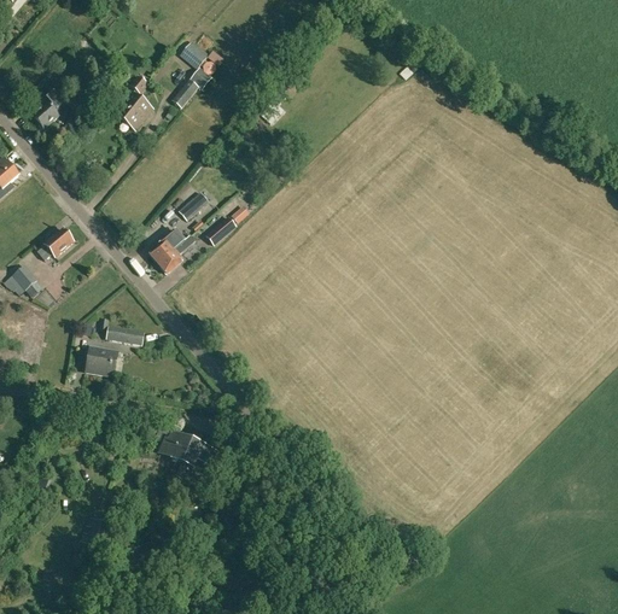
[(180,51),(191,60),(200,50),(190,40),(180,51)]
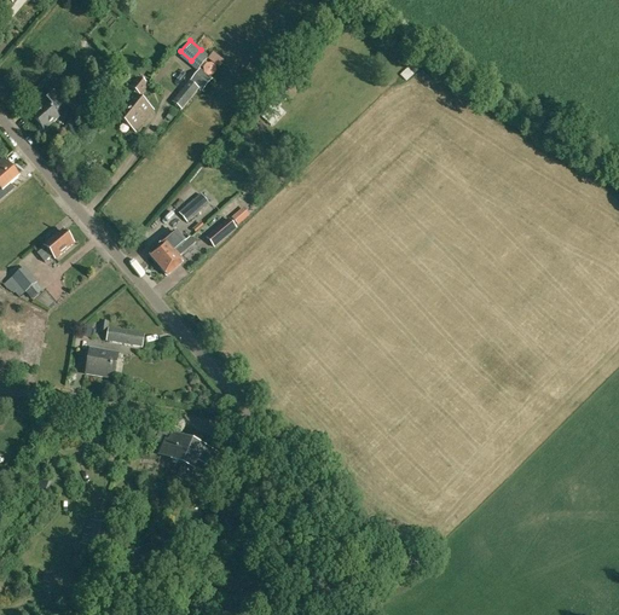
[(210,77),(200,69),(190,79),(201,88),(210,77)]
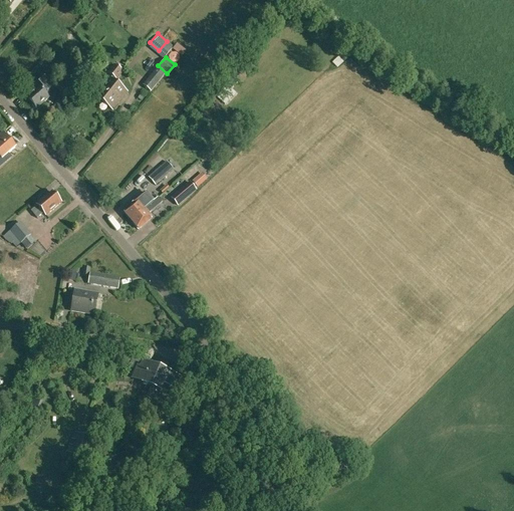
[(111,74),(109,76),(108,75),(93,93),(111,107),(125,90),(112,78),(114,76),(115,77),(121,69),(113,63),(107,70),(111,74)]
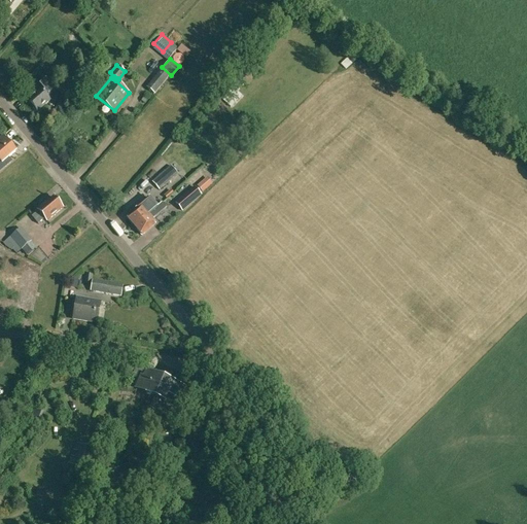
[(146,85),(155,93),(170,74),(161,67),(146,85)]
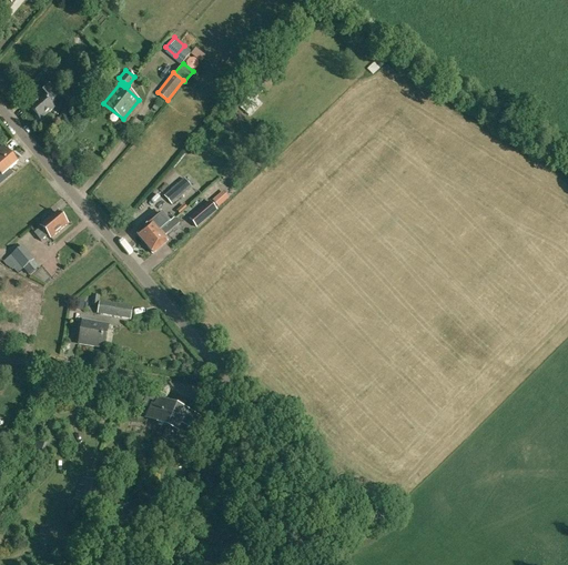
[(74,89),(81,96),(94,80),(91,78),(88,81),(83,77),(78,83),(79,84),(74,89)]
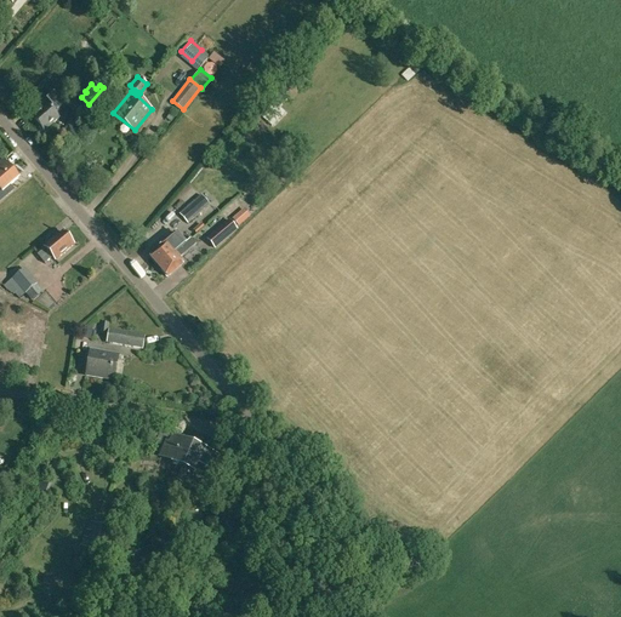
[(261,113),(272,123),(284,109),(279,104),(286,97),(277,87),(268,96),(273,100),(261,113)]
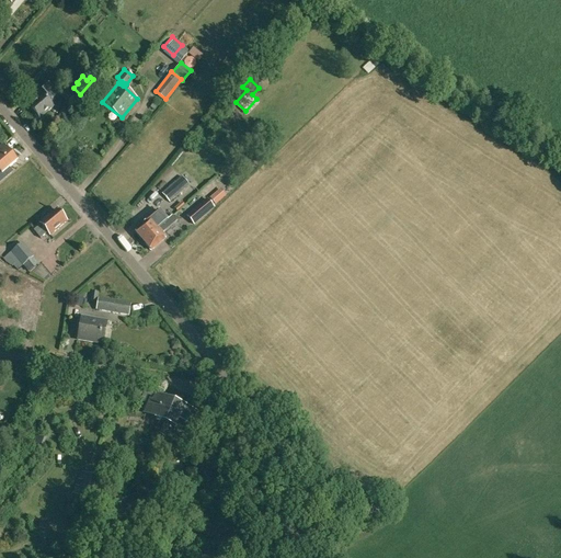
[(42,93),(35,99),(29,104),(34,111),(34,112),(36,115),(37,115),(38,116),(53,105),(48,100),(49,98),(50,99),(58,92),(49,82),(42,89),(45,93),(43,94),(42,93)]
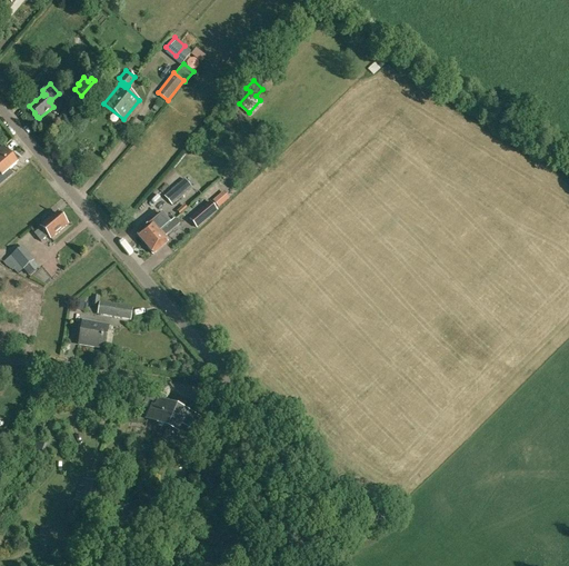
[(0,182),(12,172),(9,168),(17,161),(3,145),(0,147),(0,182)]
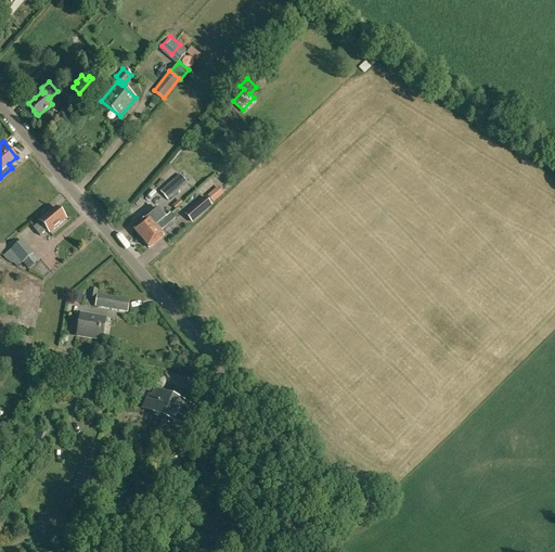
[(162,188),(169,196),(188,180),(180,171),(162,188)]
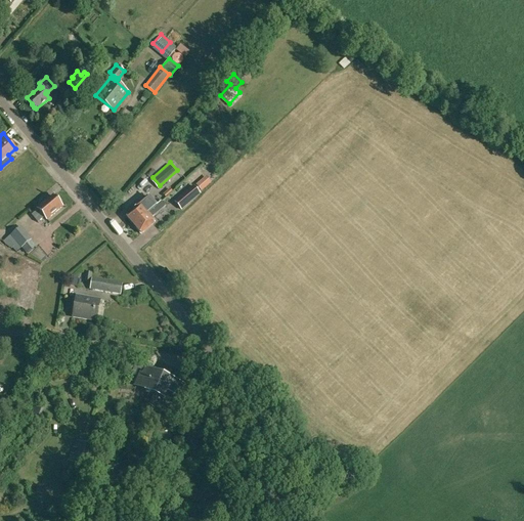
[(193,183),(174,200),(181,209),(201,192),(193,183)]
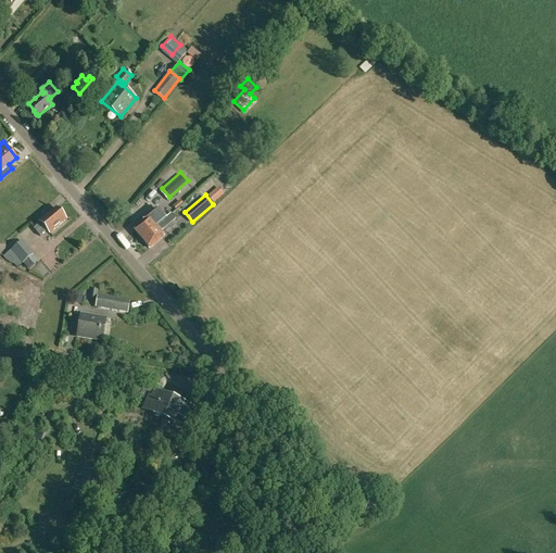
[(59,209),(58,208),(55,205),(39,220),(39,221),(33,226),(39,234),(47,228),(49,231),(65,217),(61,212),(61,211),(61,210),(60,209),(59,209)]
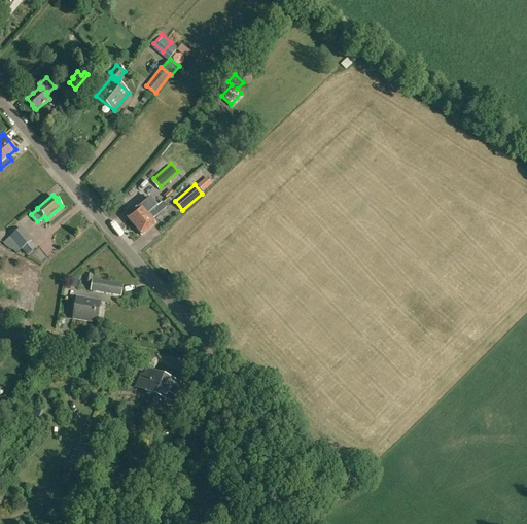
[(146,205),(147,206),(144,209),(140,205),(127,216),(134,224),(162,200),(157,196),(146,205)]
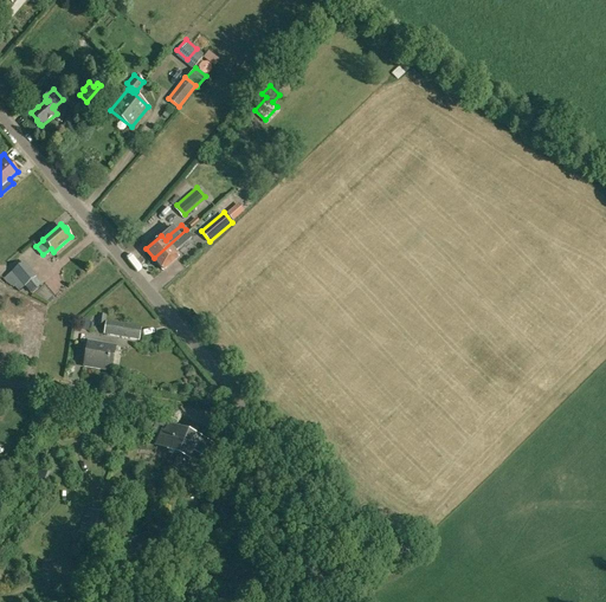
[(191,234),(186,230),(154,258),(162,267),(178,254),(173,250),(191,234)]
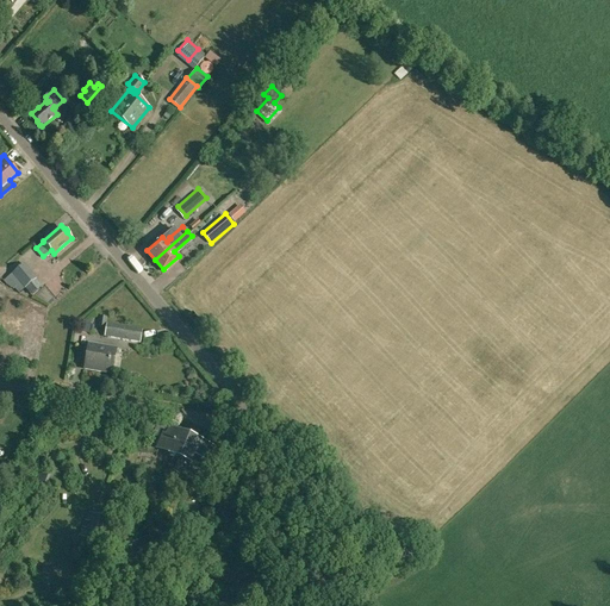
[(19,291),(25,286),(35,276),(23,262),(4,277),(14,287),(14,286),(19,291)]
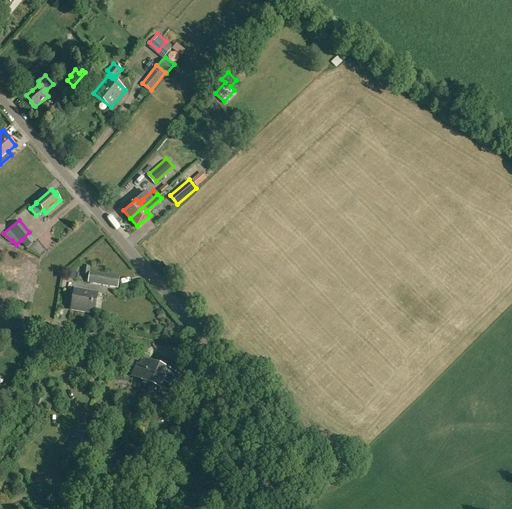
[(117,286),(119,276),(89,270),(87,280),(117,286)]
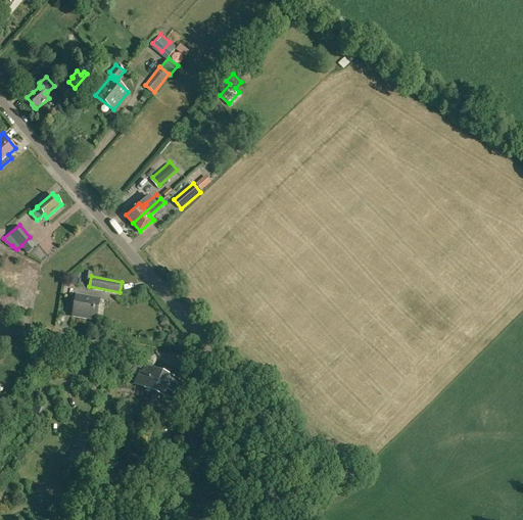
[(95,318),(98,298),(76,294),(72,315),(95,318)]
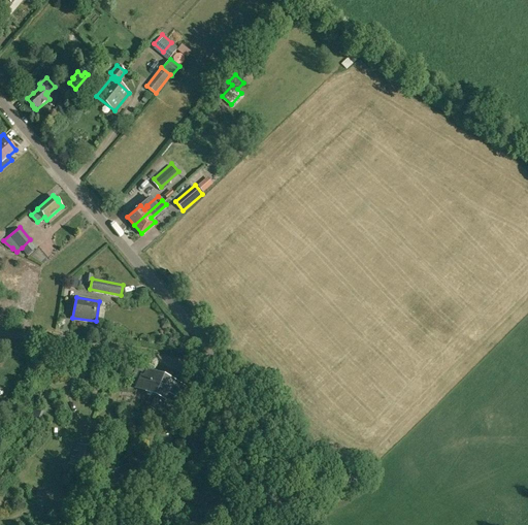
[(146,405),(151,406),(164,376),(145,368),(143,374),(140,373),(137,381),(149,386),(146,391),(152,393),(146,405)]
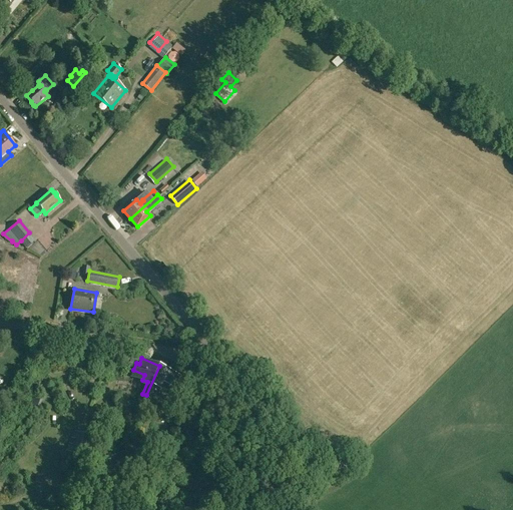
[(175,373),(159,366),(146,395),(150,397),(155,385),(160,388),(163,381),(170,384),(175,373)]
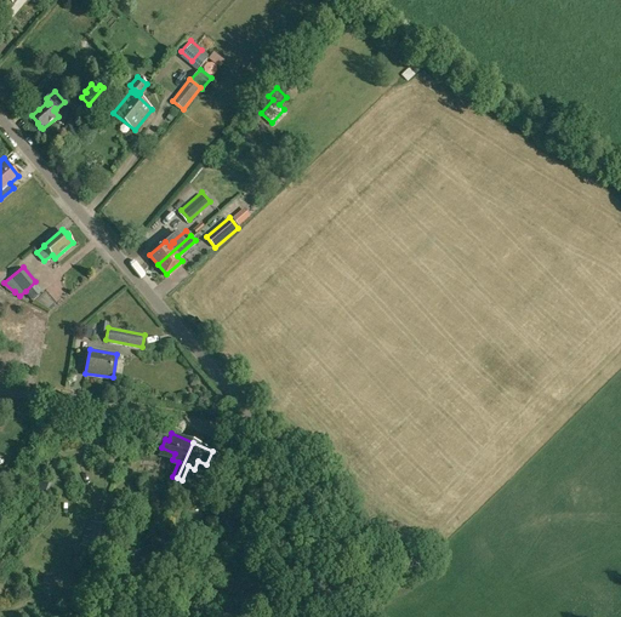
[(171,493),(176,496),(178,497),(182,490),(174,486),(171,493)]
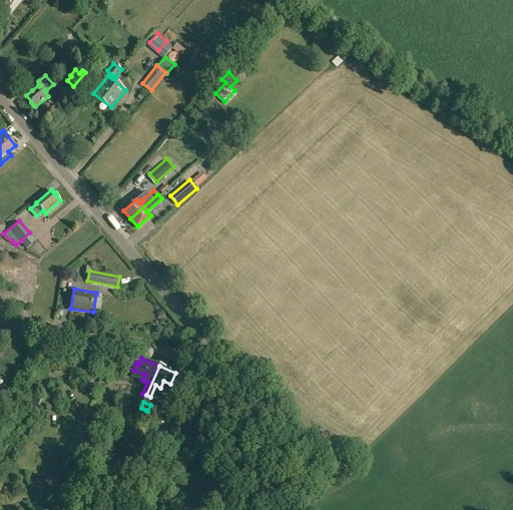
[(107,418),(111,420),(116,422),(120,413),(111,409),(107,418)]
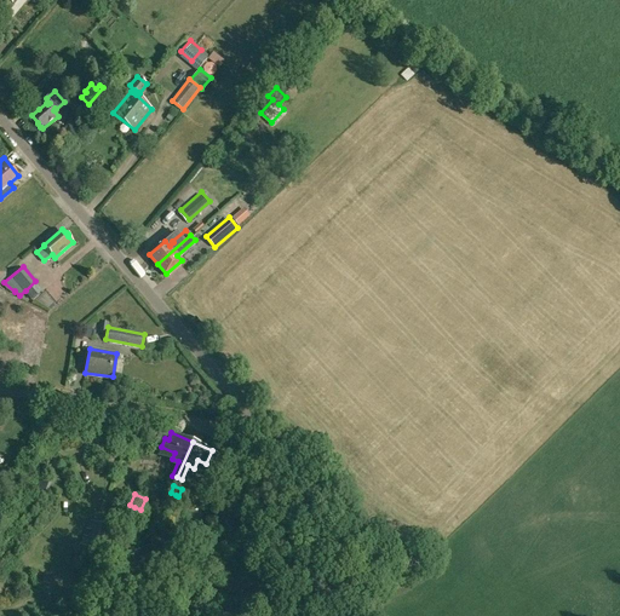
[(105,524),(89,517),(79,541),(96,548),(105,524)]
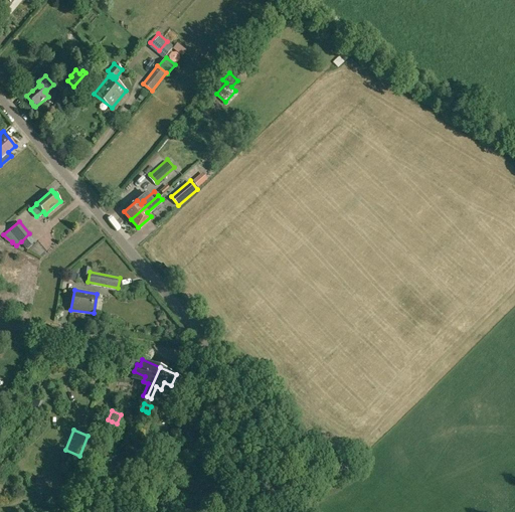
[(107,471),(116,474),(119,467),(110,464),(107,471)]
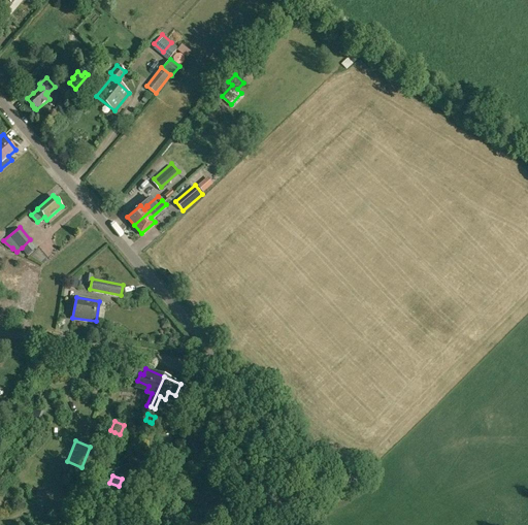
All buildings are outlined.
